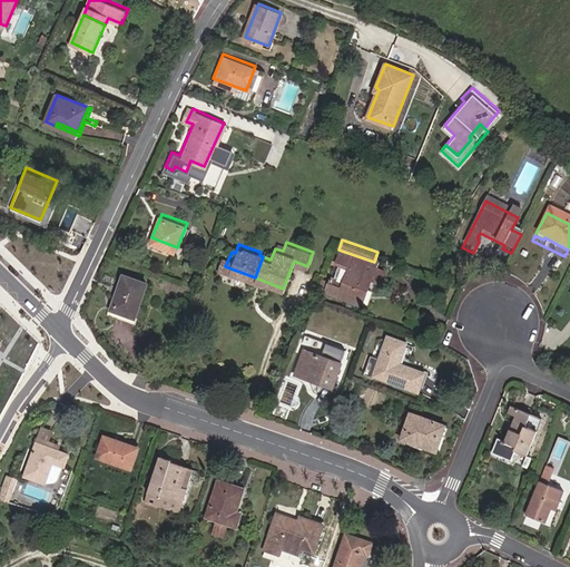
[(363,283),(366,284),(370,275),(382,280),(386,266),(374,262),(338,250),(335,258),(347,263),(343,277),(341,283),(328,279),(325,289),(357,300),(363,283)]
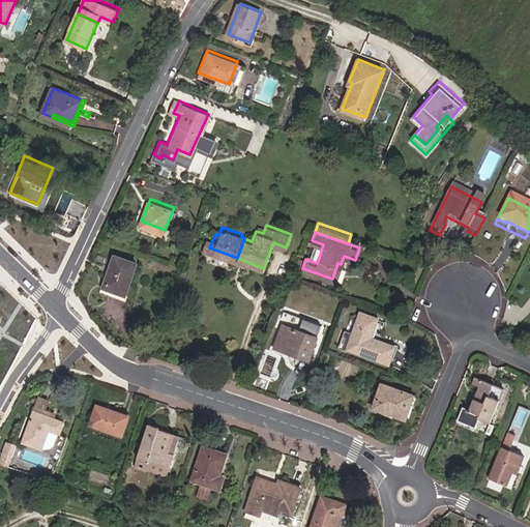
[(126,293),(139,261),(115,252),(104,284),(126,293)]
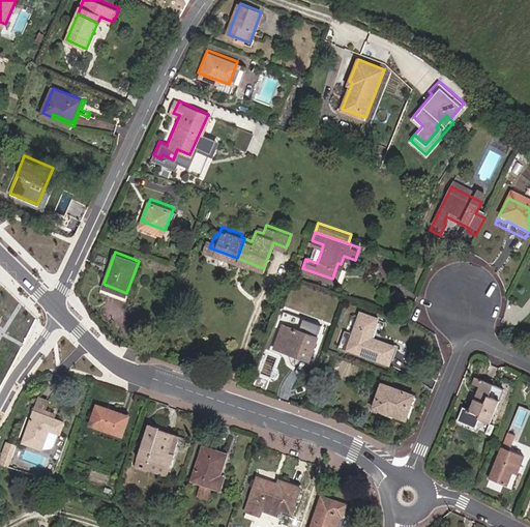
[(317,263),(319,258),(307,254),(305,259),(317,263)]
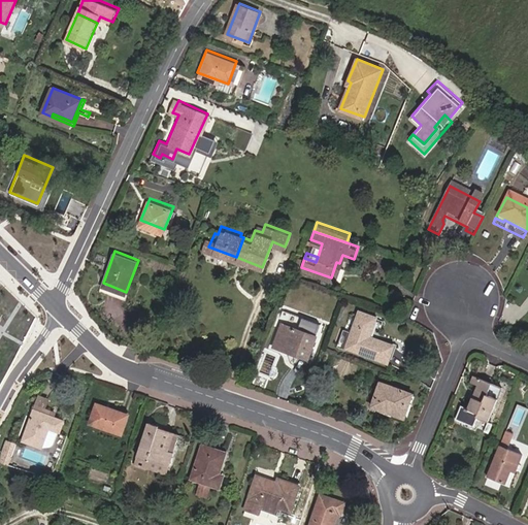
[(334,279),(339,263),(336,262),(331,277),(334,279)]
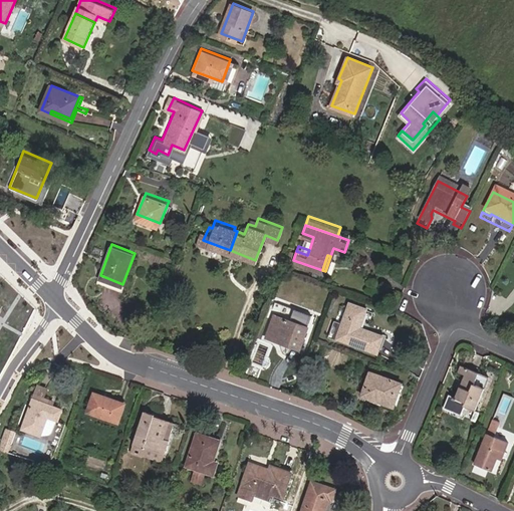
[(376,350),(381,335),(359,326),(366,309),(350,302),(343,320),(335,317),(330,332),(376,350)]
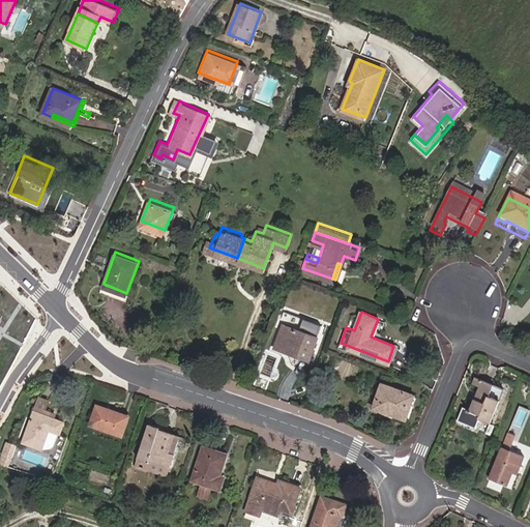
[(282,342),(281,345),(306,355),(314,333),(283,321),(275,339),(282,342)]
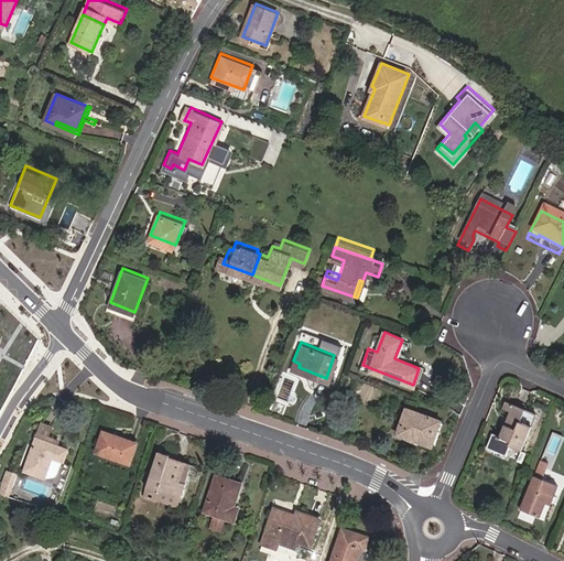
[(520,452),(534,416),(503,402),(501,409),(508,412),(497,438),(491,435),(485,450),(502,456),(507,446),(520,452)]
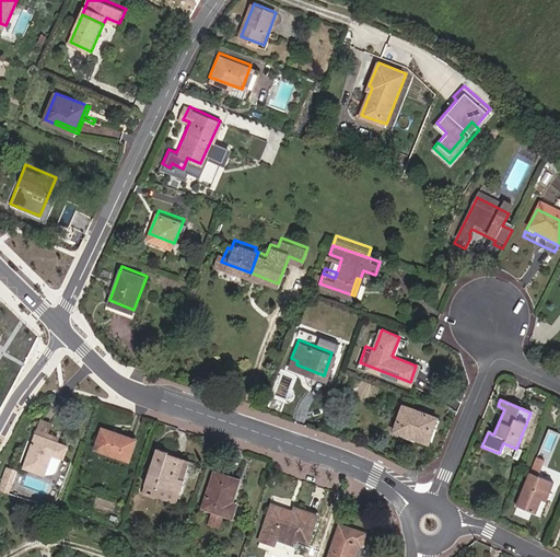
[(435,417),(401,403),(392,430),(406,436),(407,431),(428,439),(435,417)]
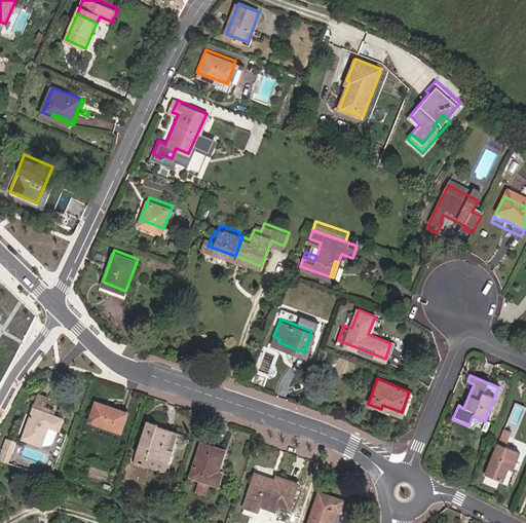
[(34,400),(31,407),(47,413),(50,406),(34,400)]
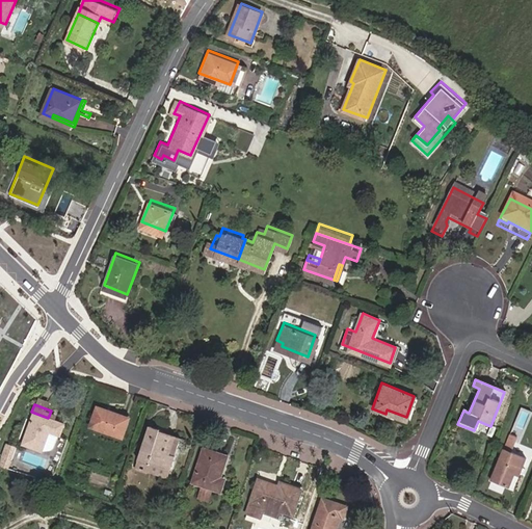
[(128,417),(96,406),(88,426),(121,437),(128,417)]
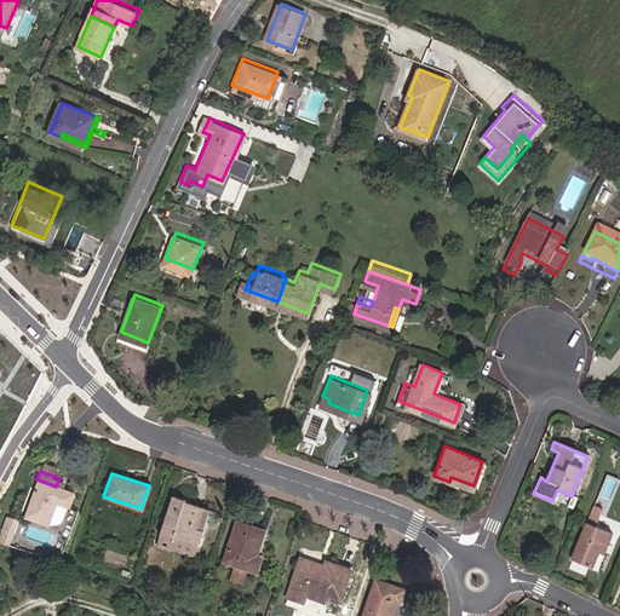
[(56,487),(36,479),(22,517),(46,525),(53,502),(68,507),(73,493),(56,487)]
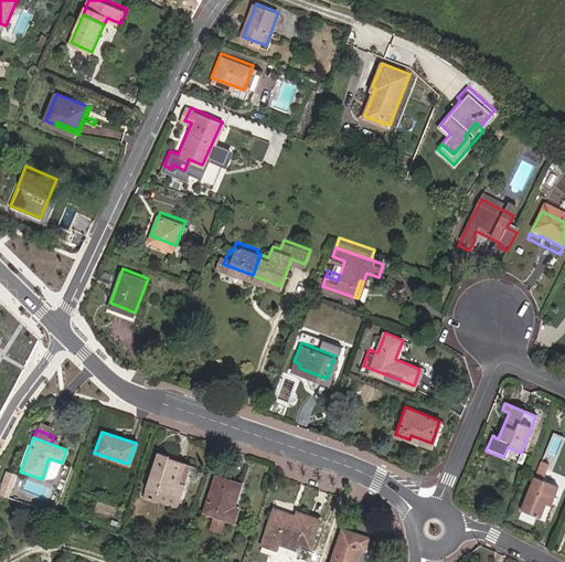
[(157,489),(183,498),(193,466),(167,457),(167,455),(157,452),(145,488),(156,491),(157,489)]
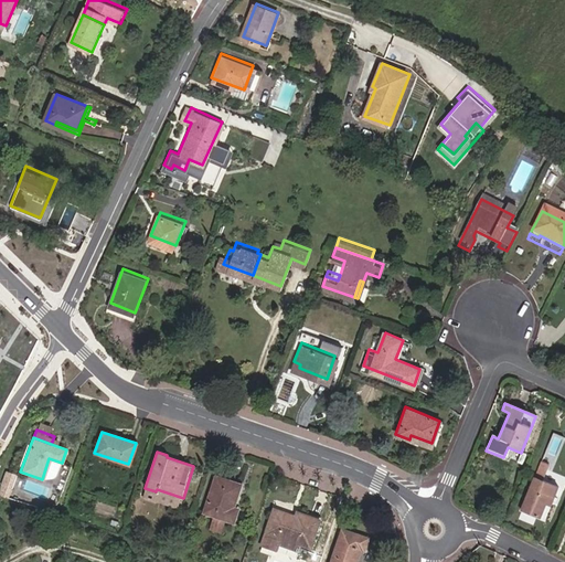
[(211,511),(225,517),(231,519),(234,508),(228,506),(237,481),(214,474),(202,509),(211,511)]
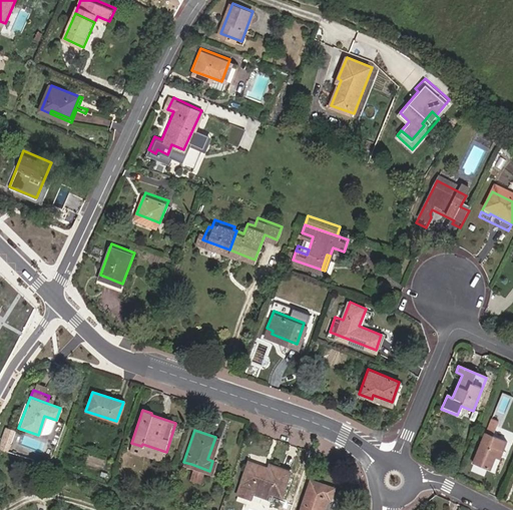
[(498,449),(503,451),(507,442),(486,433),(474,463),(490,469),(495,457),(498,449)]
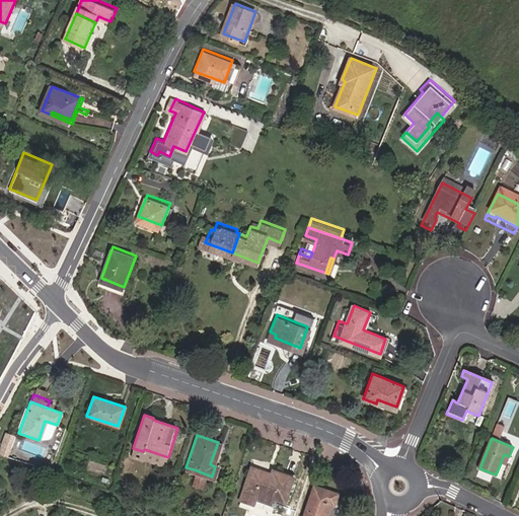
[(507,464),(509,456),(504,454),(501,462),(507,464)]
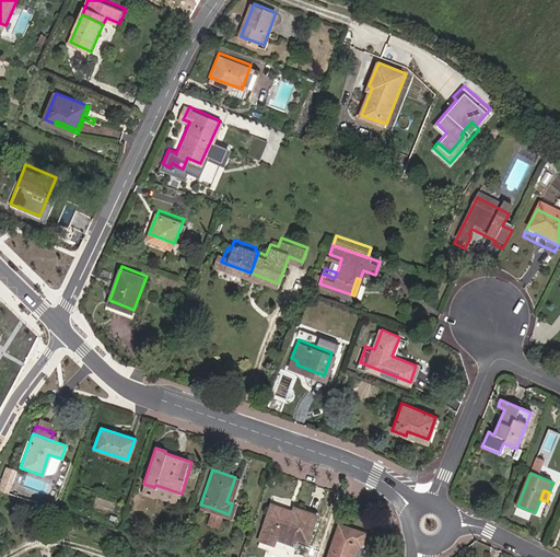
[(298,535),(306,540),(315,514),(292,506),(291,511),(269,503),(261,525),(257,538),(272,544),(275,540),(278,529),(298,535)]
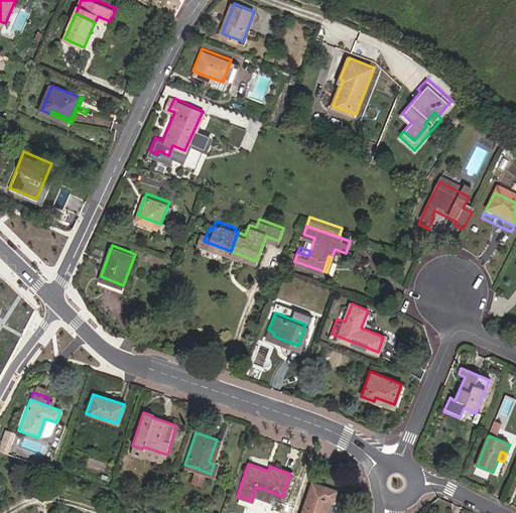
[(201,484),(206,472),(192,467),(188,480),(201,484)]
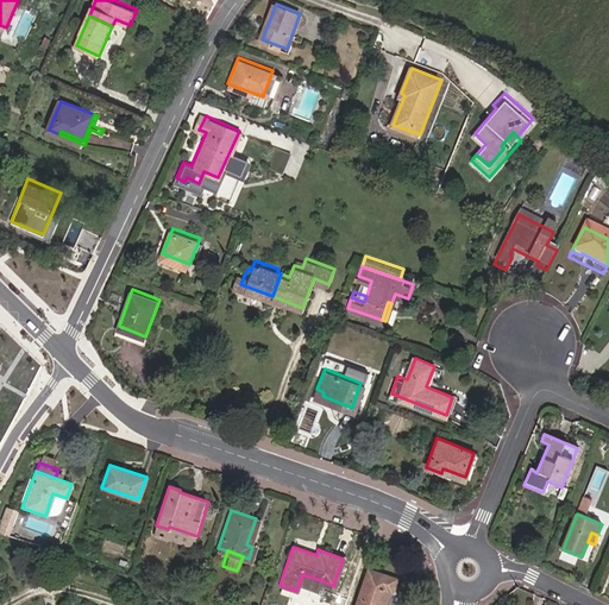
[(394,577),(368,567),(353,604),(380,604),(385,586),(391,587),(394,577)]
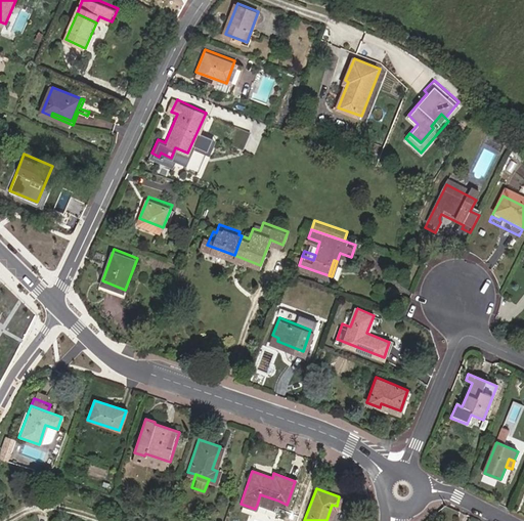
[(275,511),(278,501),(260,494),(257,505),(275,511)]
